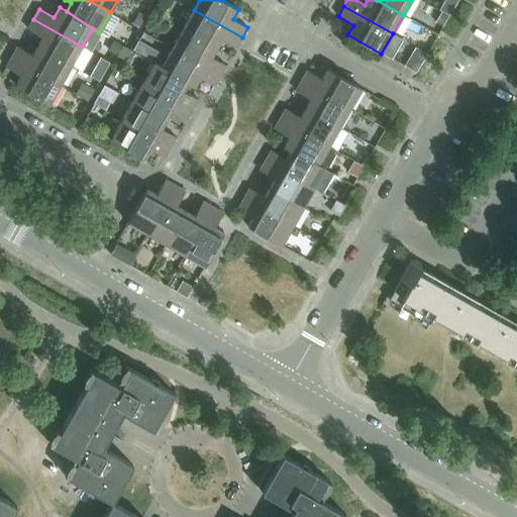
[(194,10),(183,29),(216,47),(221,39),(236,47),(242,37),(194,10)]
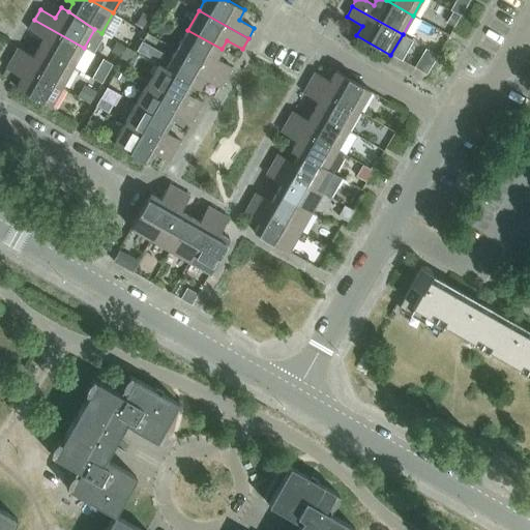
[(452,11),(446,23),(454,27),(461,17),(452,11)]
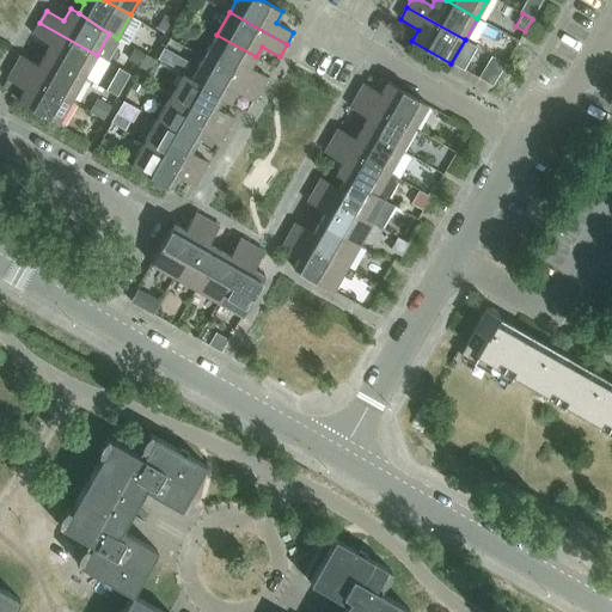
[(50,44),(44,55),(84,78),(97,55),(40,23),(32,35),(50,44)]
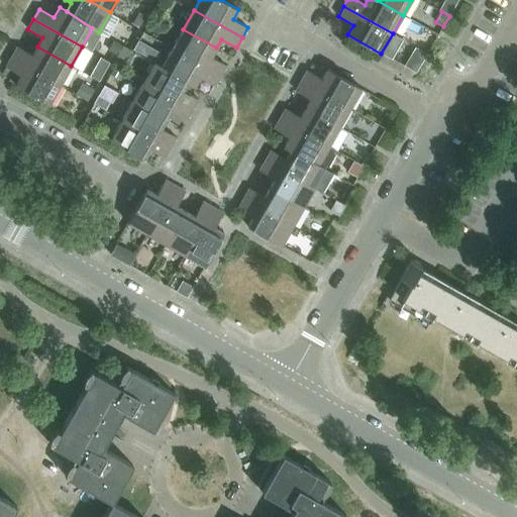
[(216,47),(183,29),(172,47),(220,76),(226,66),(211,57),(216,47)]
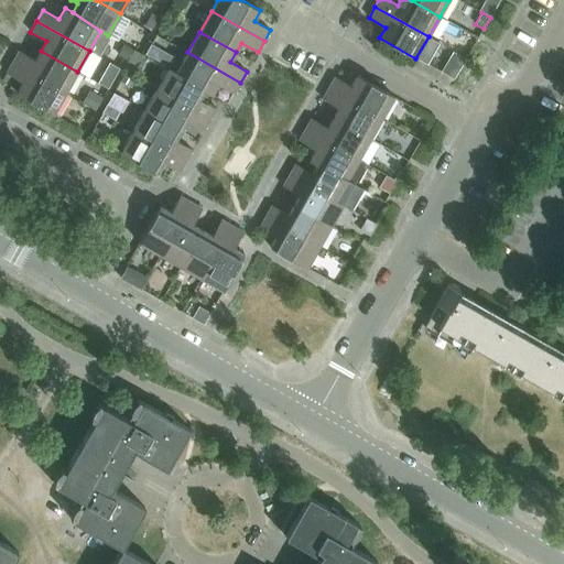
[(13,62),(66,93),(77,72),(41,51),(35,61),(19,51),(13,62)]
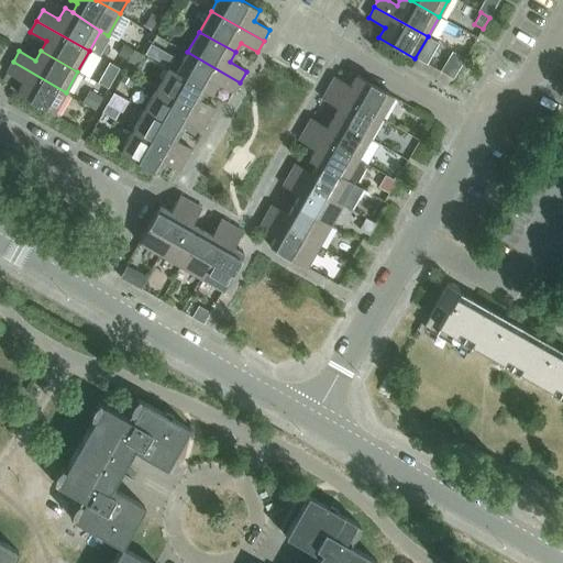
[(176,72),(176,73),(205,89),(211,95),(218,84),(234,94),(240,83),(187,52),(176,72)]
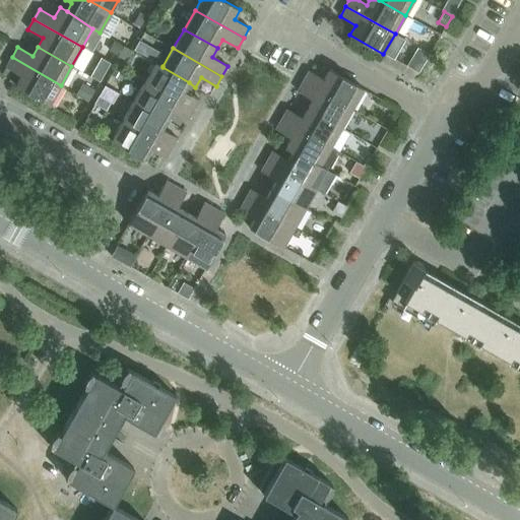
[(417,48),(412,57),(425,63),(430,55),(417,48)]
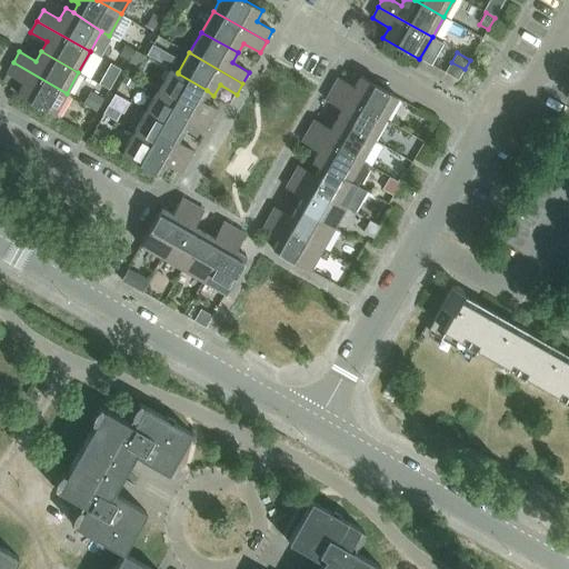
[(67,93),(13,62),(7,73),(23,83),(17,93),(55,115),(67,93)]
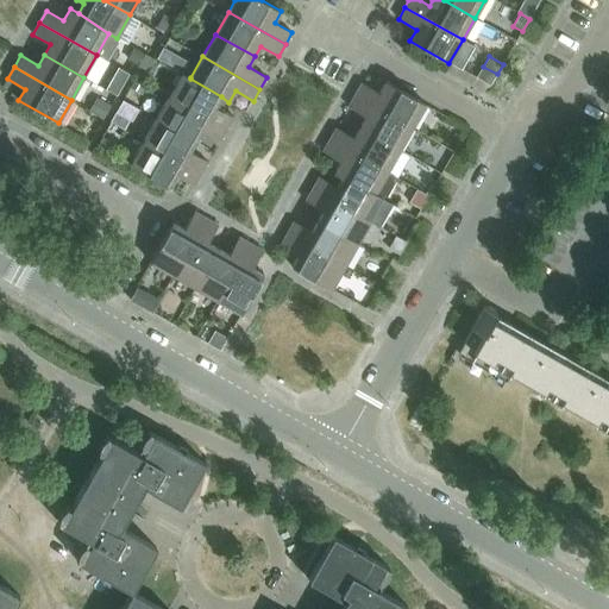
[(190,77),(182,73),(169,96),(226,129),(233,117),(215,107),(221,96),(190,79),(190,77)]
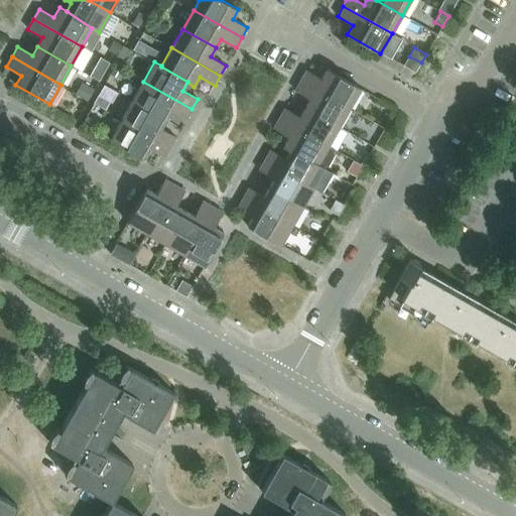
[(306,71),(301,81),(350,108),(361,89),(328,70),(321,79),(306,71)]
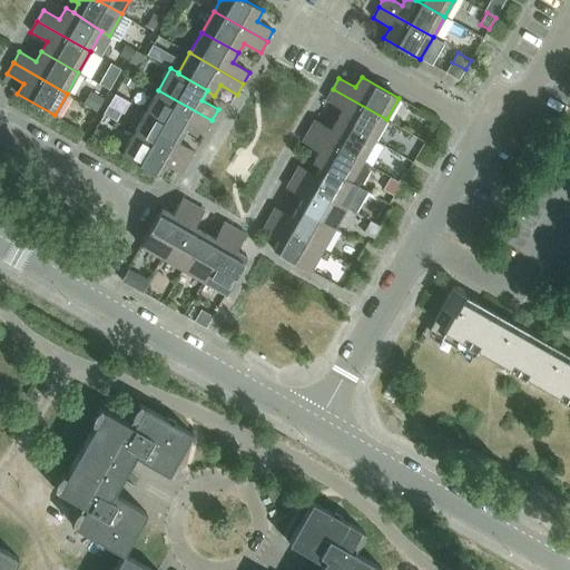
[(343,109),(337,119),(374,140),(386,119),(333,89),(326,100),(343,109)]
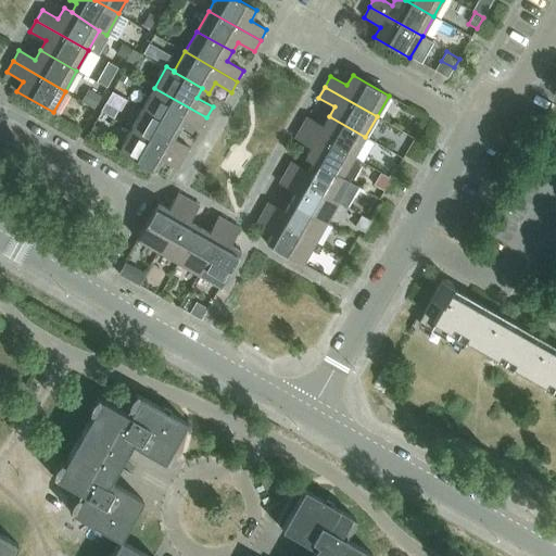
[(142,109),(179,129),(185,119),(200,128),(206,117),(154,88),(142,109)]
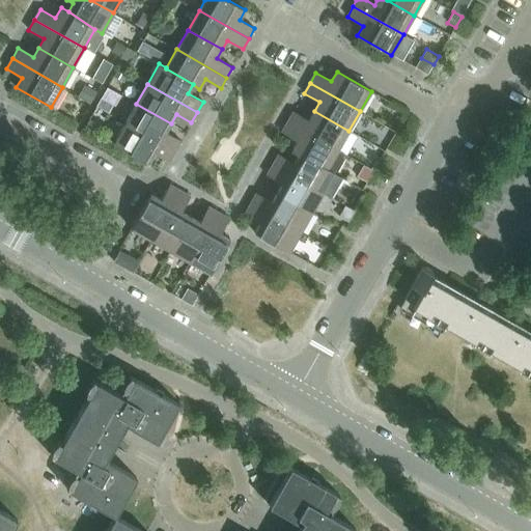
[(102,99),(96,107),(106,112),(110,104),(102,99)]
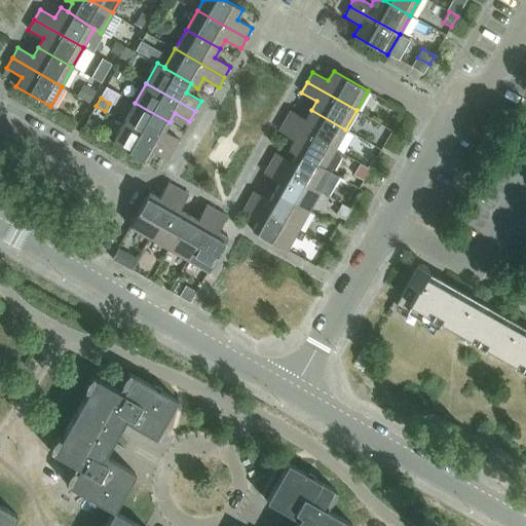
[(124,121),(174,150),(180,140),(164,130),(170,122),(135,103),(124,121)]
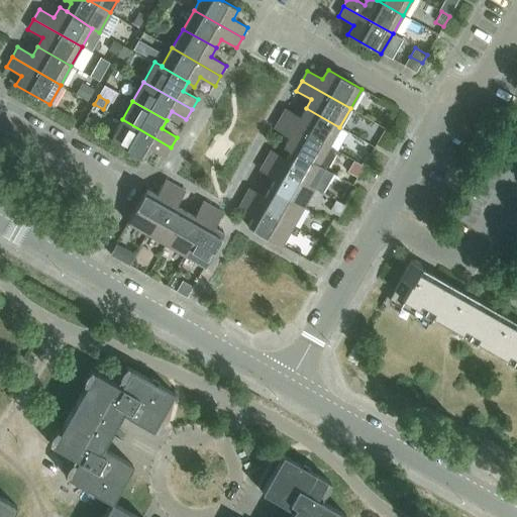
[(280,118),(328,146),(339,127),(306,108),(301,117),(286,108),(280,118)]
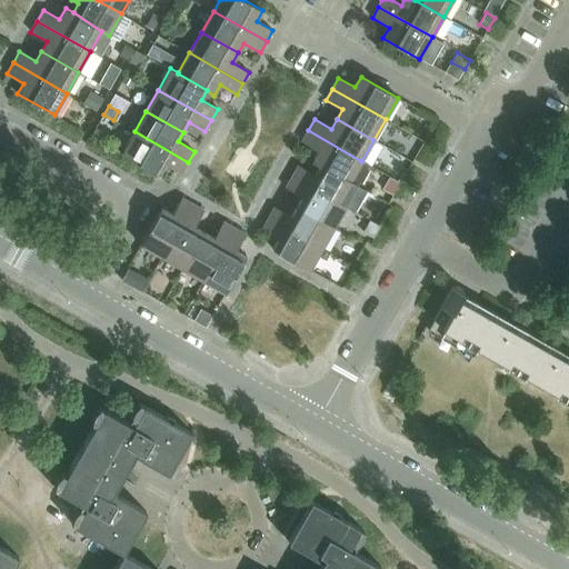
[(312,161),(320,166),(349,181),(350,181),(361,161),(308,130),(301,141),(318,151),(312,161)]
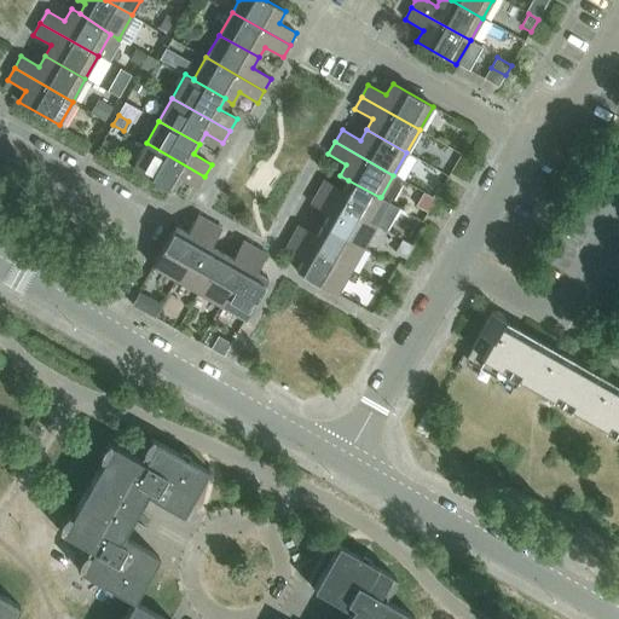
[(204,177),(146,143),(133,167),(173,190),(179,178),(197,189),(204,177)]
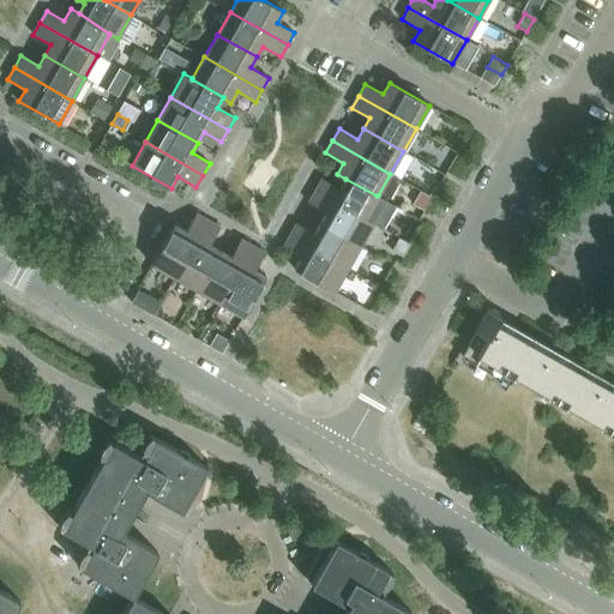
[(315,191),(373,223),(386,200),(378,196),(377,196),(345,179),(339,188),(321,179),(315,191)]
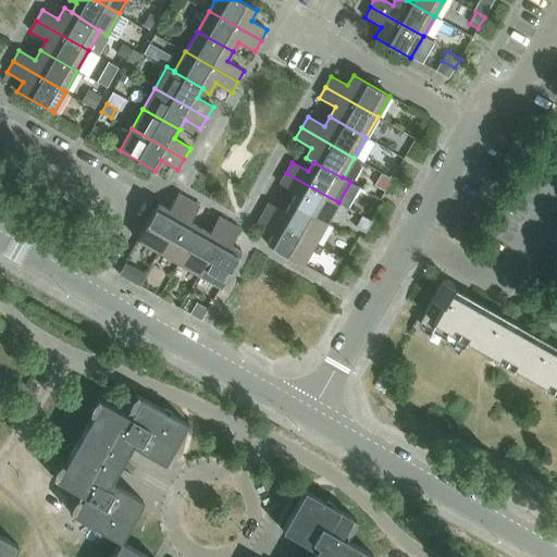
[(291,202),(326,223),(338,202),(286,173),(280,184),(296,193),(291,202)]
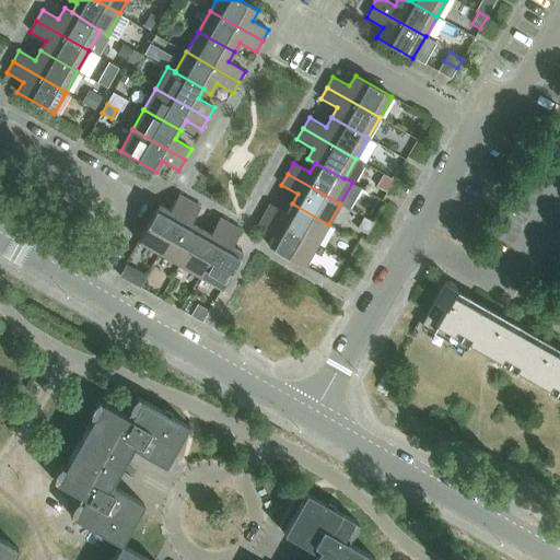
[(138,242),(160,254),(189,201),(178,195),(170,211),(159,205),(138,242)]
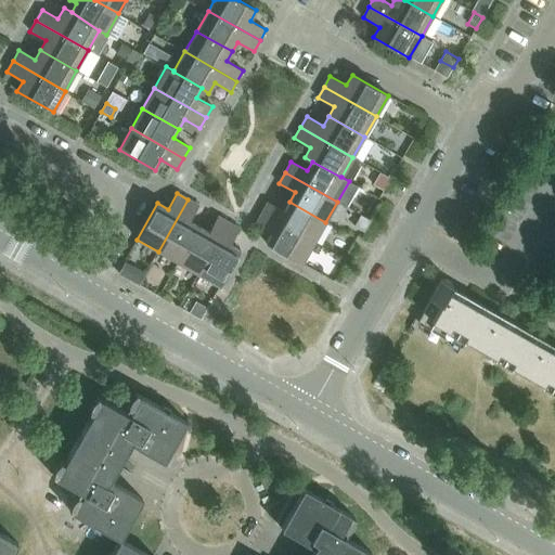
[(158,252),(178,262),(198,227),(190,221),(198,205),(188,199),(158,252)]
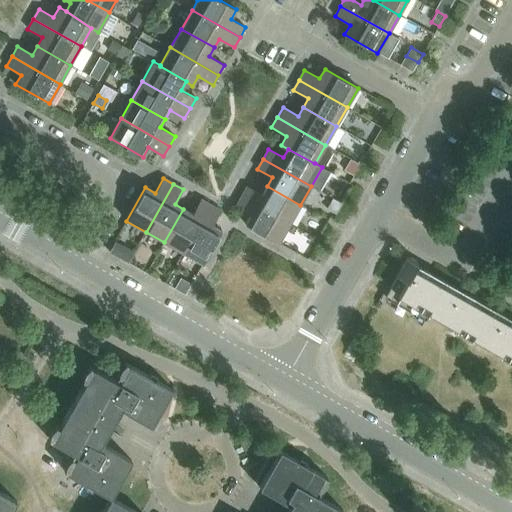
[(241,196),(289,224),(300,205),(267,186),(262,195),(247,186),(241,196)]
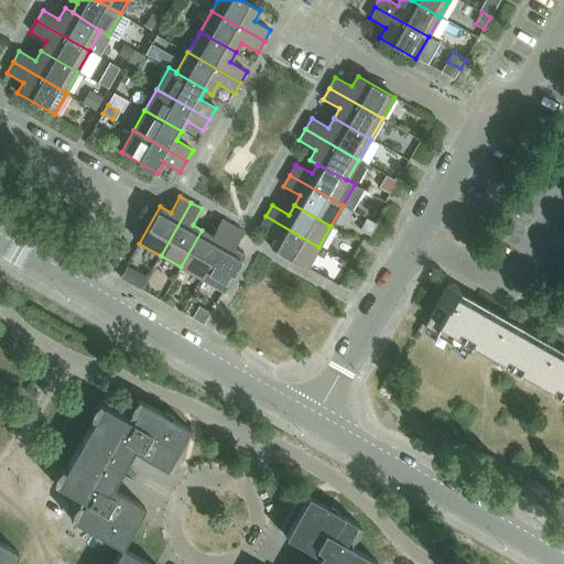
[(318,247),(266,216),(260,227),(275,237),(270,247),(306,268),(318,247)]
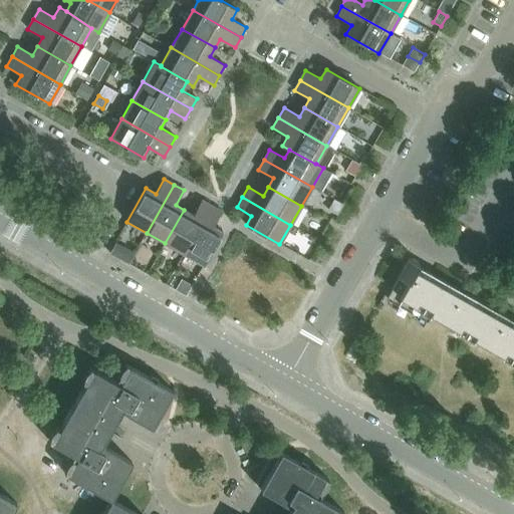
[(165,243),(184,254),(211,206),(201,200),(193,215),(184,210),(165,243)]
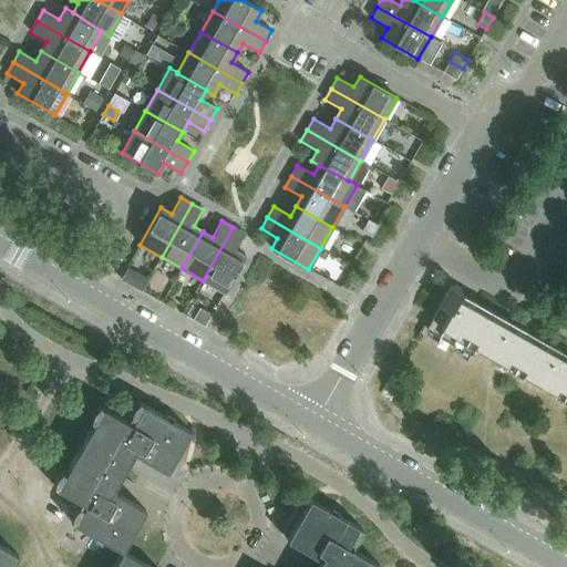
[(233,227),(203,280),(225,292),(246,256),(235,250),(244,234),(233,227)]
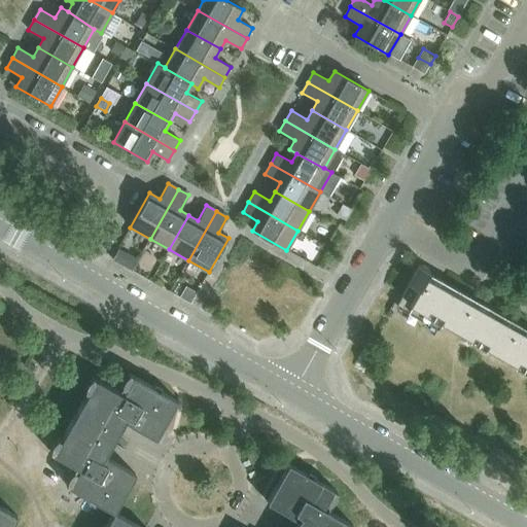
[(132,269),(137,260),(126,254),(120,262),(132,269)]
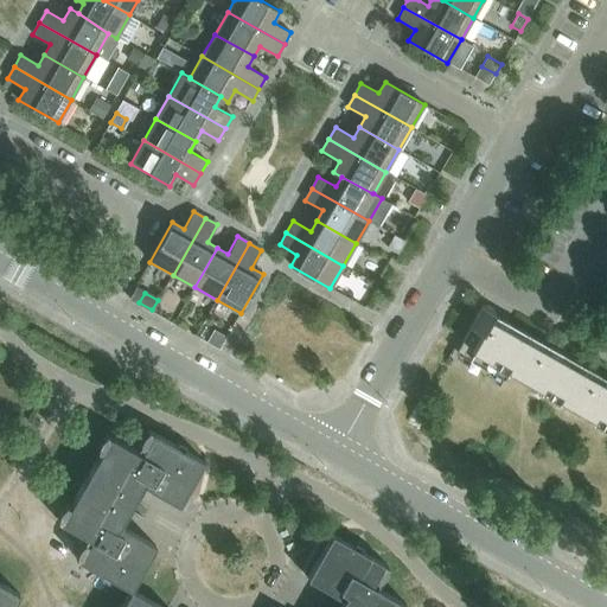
[(606,385),(491,320),(494,314),(481,307),(470,328),(474,332),(461,356),(509,383),(512,375),(606,428),(606,385)]
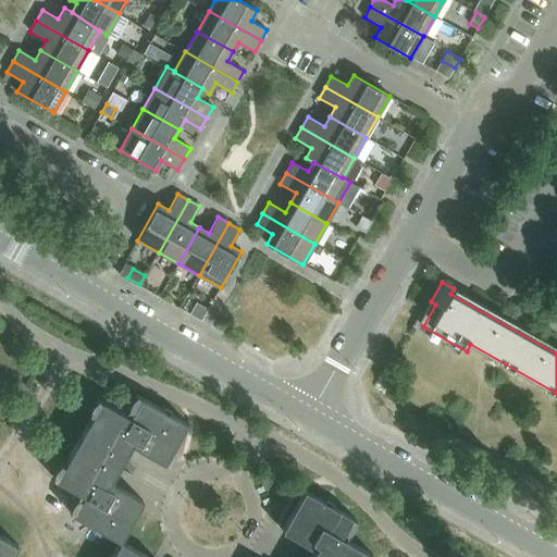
[(73,515),(120,542),(143,502),(110,482),(131,445),(164,463),(187,424),(139,397),(128,417),(100,400),(56,480),(84,495),(73,515)]
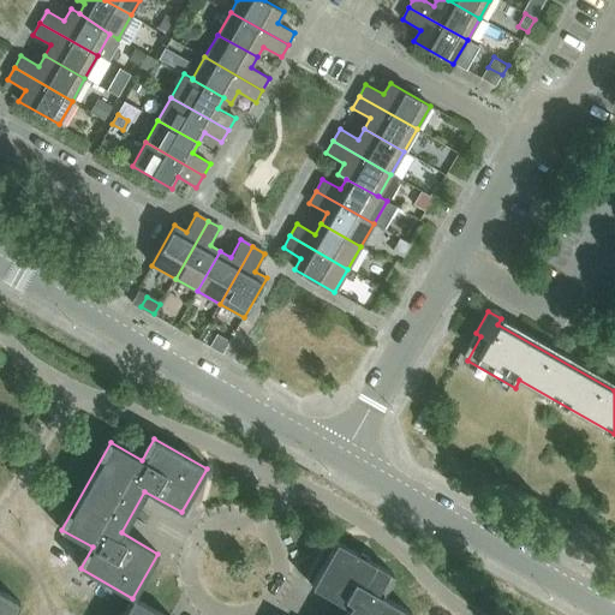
[(404,614),(407,610),(376,592),(388,571),(336,542),(311,586),(347,607),(342,614),(404,614)]
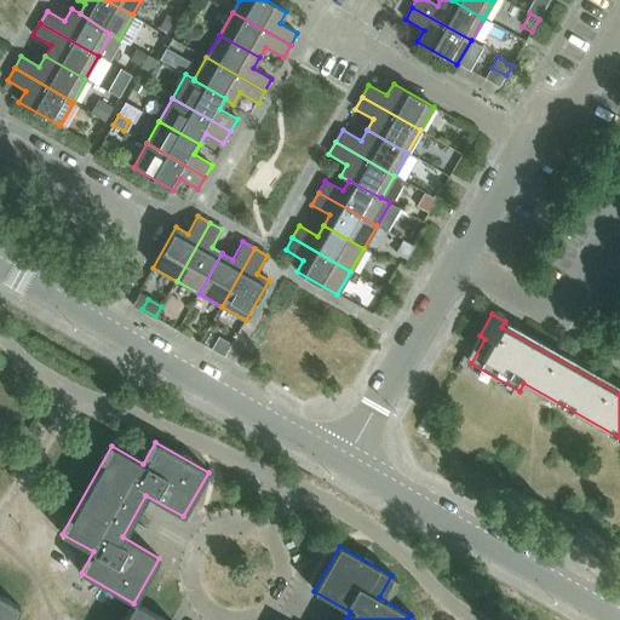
[(0,619),(12,619),(19,608),(0,596),(0,619)]
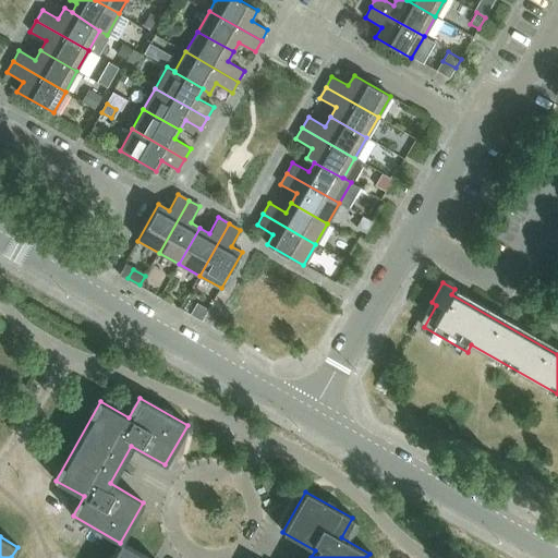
[(146,557),(120,543),(110,557),(146,557)]
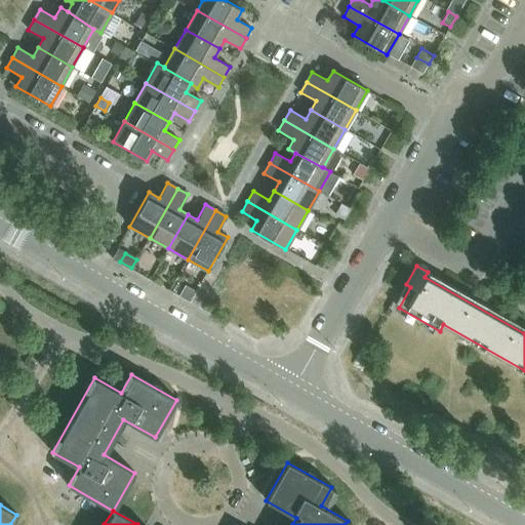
All buildings are outlined.
